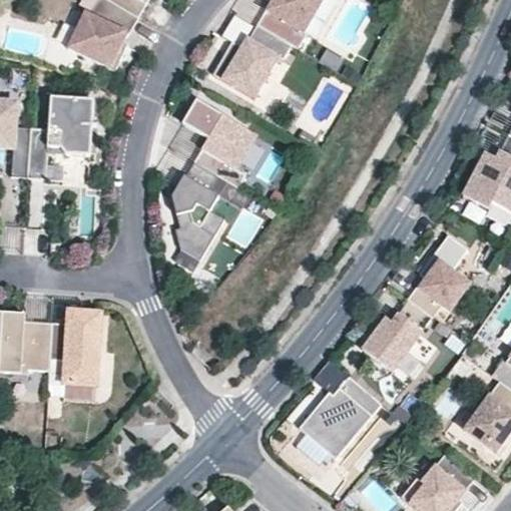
[(136,17),(108,0),(101,0),(92,17),(87,14),(67,49),(115,70),(122,54),(126,43),(122,41),(136,17)]
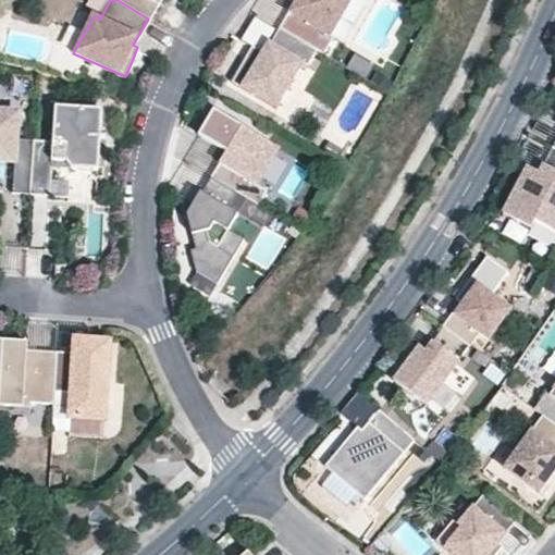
[(118,0),(148,19),(159,0),(118,0)]
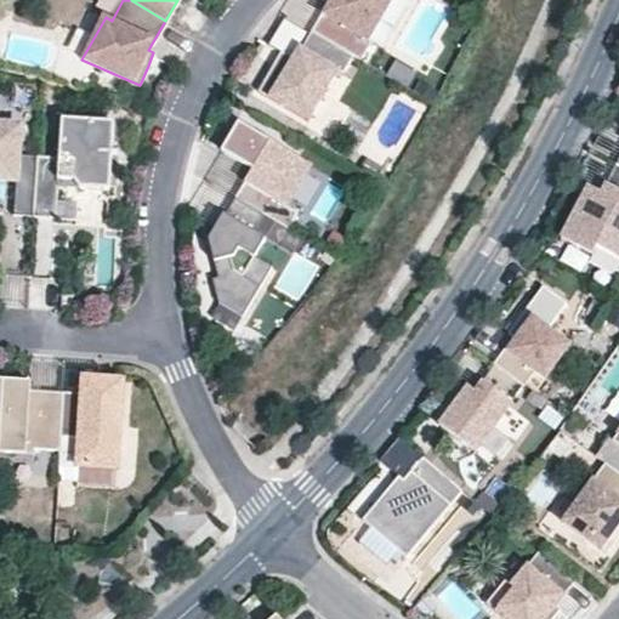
[(328,0),(311,29),(357,57),(364,62),(376,41),(372,39),(395,0),(328,0)]
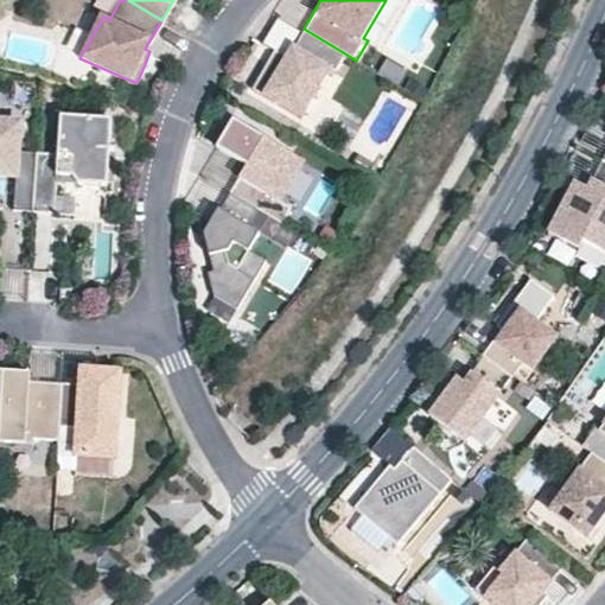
[(349,56),(304,29),(287,57),(279,70),(271,65),(266,62),(252,88),(305,120),(333,70),(338,74),(349,56)]
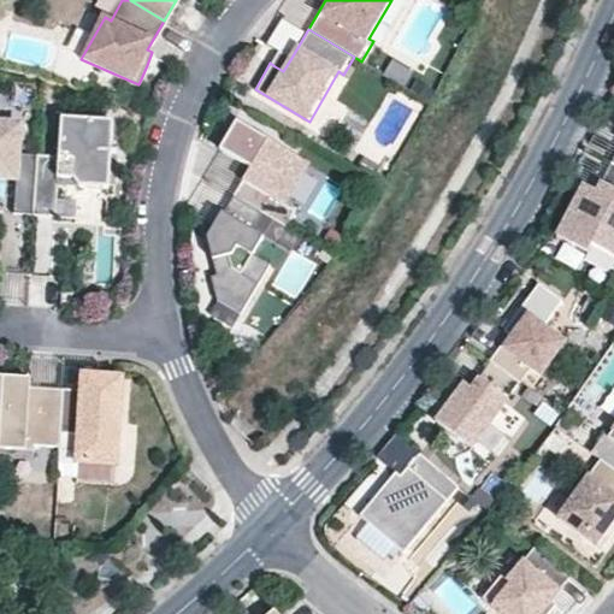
[(291,58),(283,53),(275,66),(283,71),(291,58)]
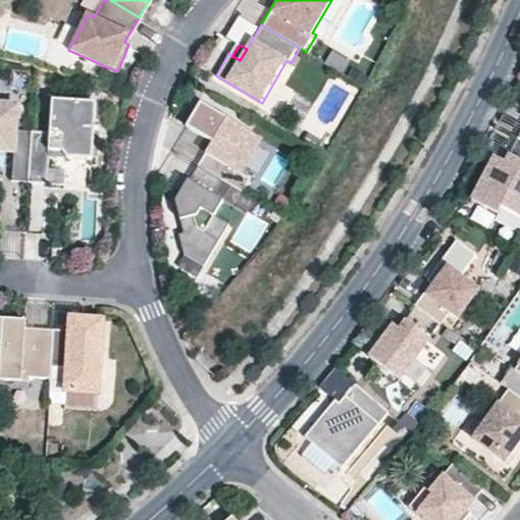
[(48,131),(30,130),(27,179),(46,182),(48,155),(48,149),(60,150),(65,156),(90,157),(94,100),(50,98),(48,131)]
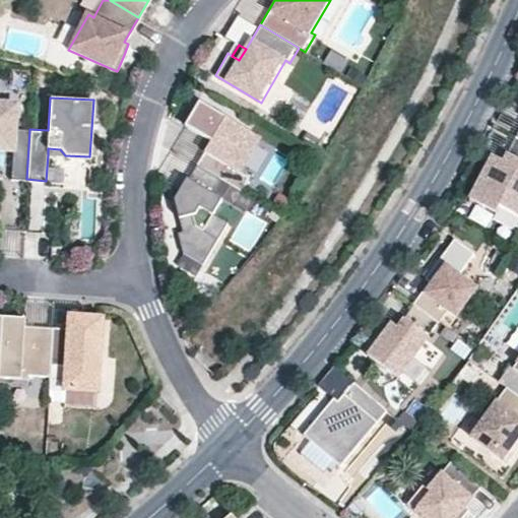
[(186,126),(200,102),(196,100),(182,123),(186,126)]
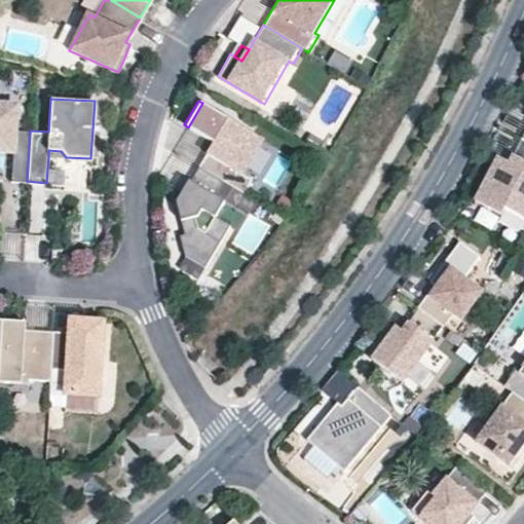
[(10,180),(27,181),(30,131),(30,129),(14,128),(16,105),(0,103),(0,149),(12,151),(10,180)]
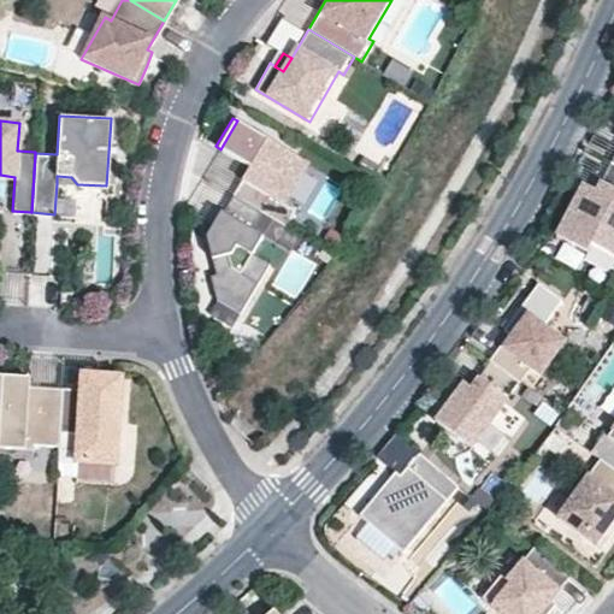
[(249,166),(232,194),(260,211),(284,225),(294,208),(281,201),(305,161),(237,120),(220,149),(249,166)]
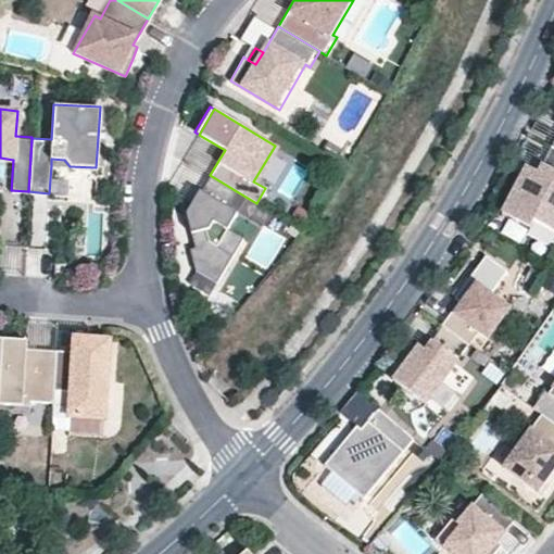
[(553,146),(551,145),(537,172),(532,168),(508,214),(528,225),(532,217),(553,228),(553,146)]
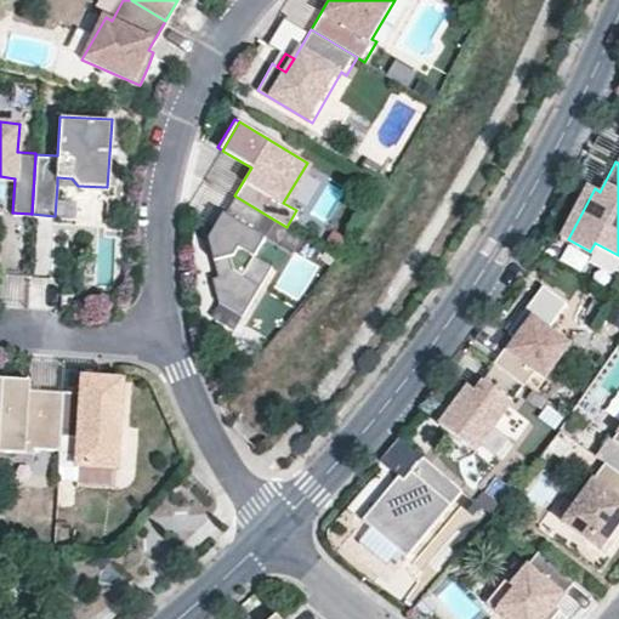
[(568,239),(595,188),(586,185),(560,236),(568,239)]
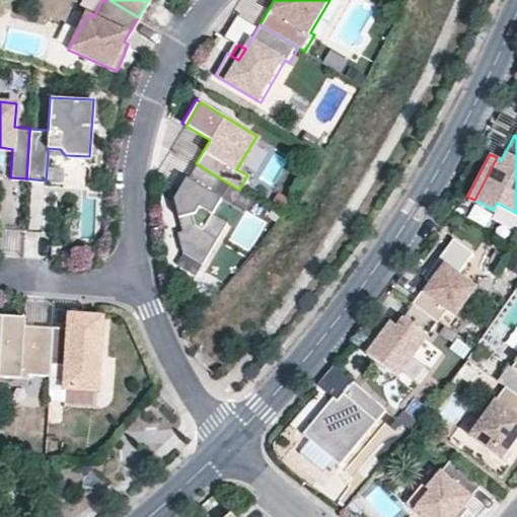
[(219,177),(196,163),(173,201),(181,230),(176,232),(181,251),(201,263),(226,221),(212,213),(220,198),(211,192),(219,177)]
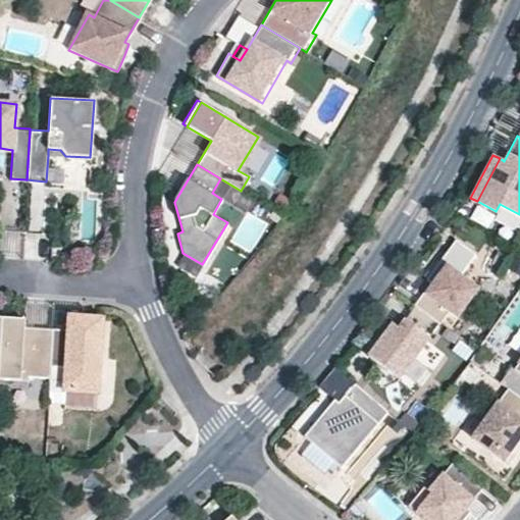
[(519,214),(500,204),(496,211),(519,223),(519,214)]
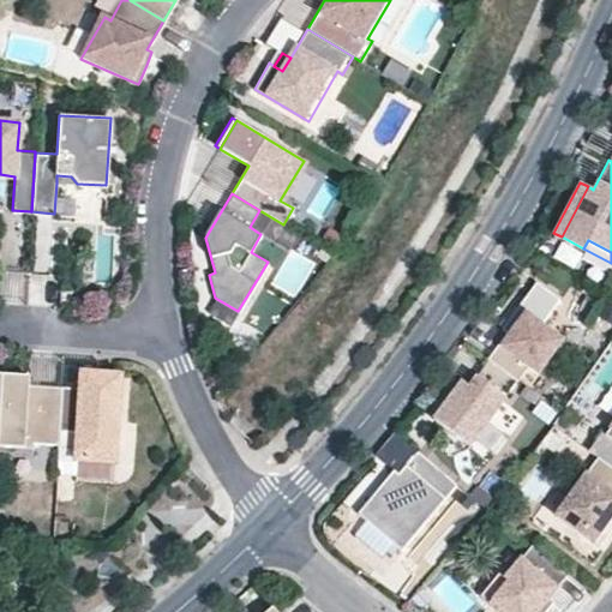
[(558,334),(517,304),(501,327),(505,330),(486,357),(487,358),(516,378),(527,364),(533,370),(558,334)]
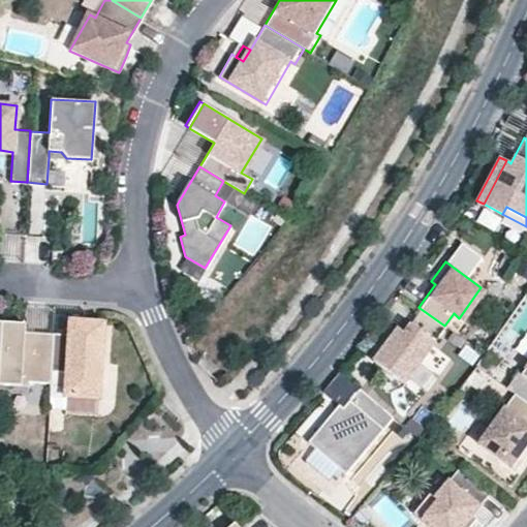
[(444,326),(420,308),(403,331),(399,329),(374,362),(404,382),(444,326)]
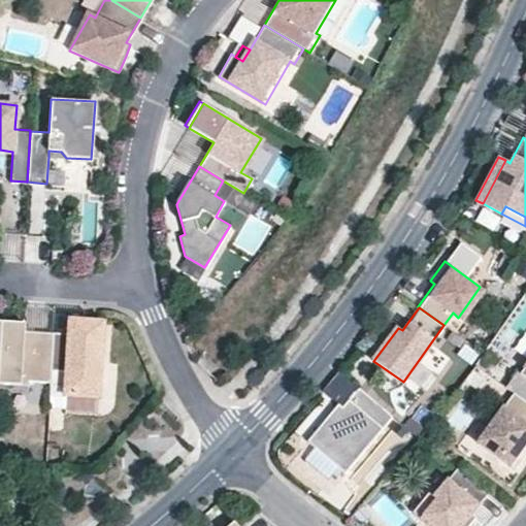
[(108,322),(87,321),(87,329),(107,330),(108,322)]
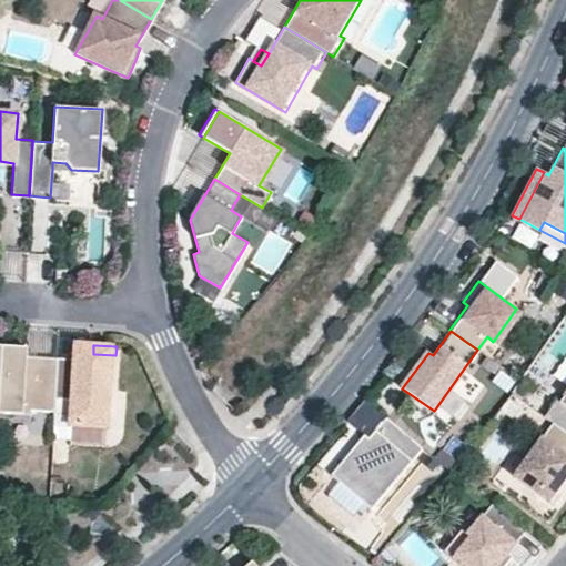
[(26,350),(1,349),(0,366),(0,412),(30,414),(30,408),(52,410),(57,357),(26,355),(26,350)]
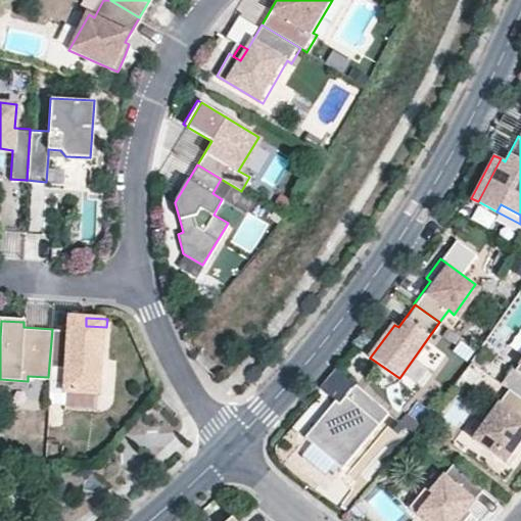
[(86,331),(52,329),(48,377),(48,380),(69,381),(69,391),(102,393),(106,327),(86,326),(86,331)]
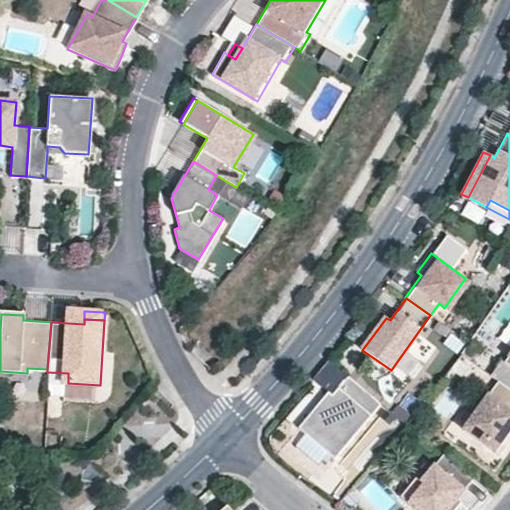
[(501,359),(490,374),(498,380),(509,388),(509,351),(504,360),(501,359)]
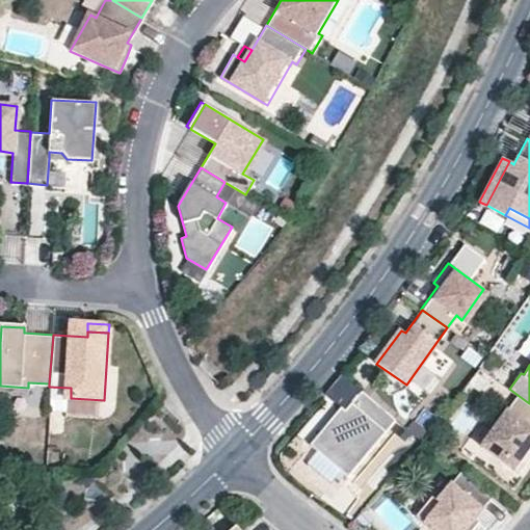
[(395,418),(361,389),(344,409),(340,406),(309,443),(347,475),(395,418)]
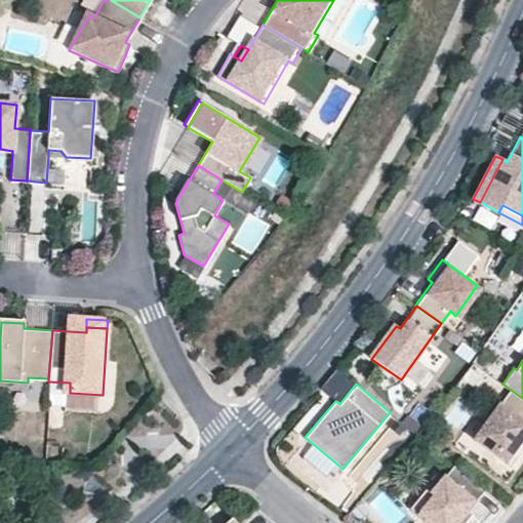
[(522,440),(522,398),(511,390),(474,439),(511,466),(522,448),(522,444),(521,443),(522,440)]
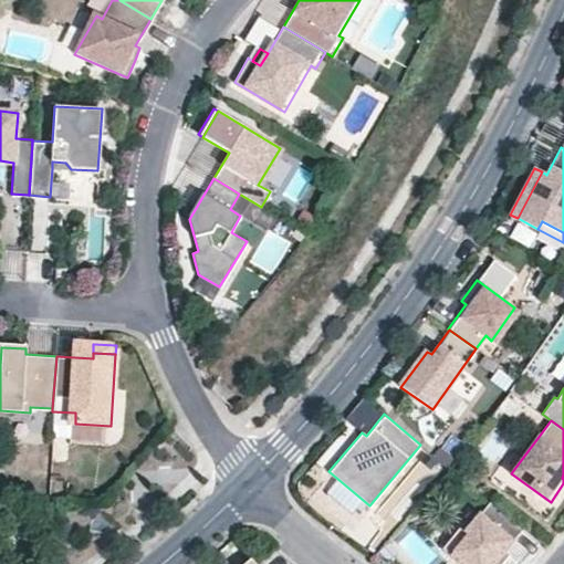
[(524,526),(490,499),(465,532),(459,528),(442,549),(460,563),(500,563),(509,554),(500,546),(508,538),(511,542),(524,526)]
